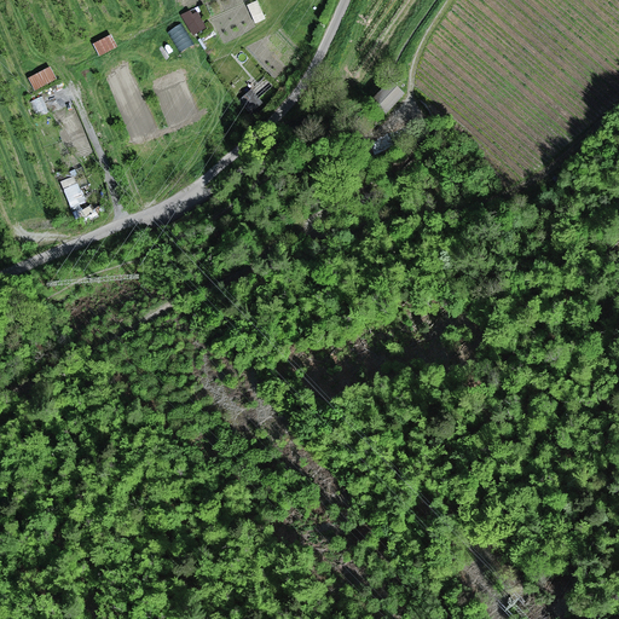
[(190,12),(184,16),(194,33),(204,27),(197,13),(192,16),(190,12)]
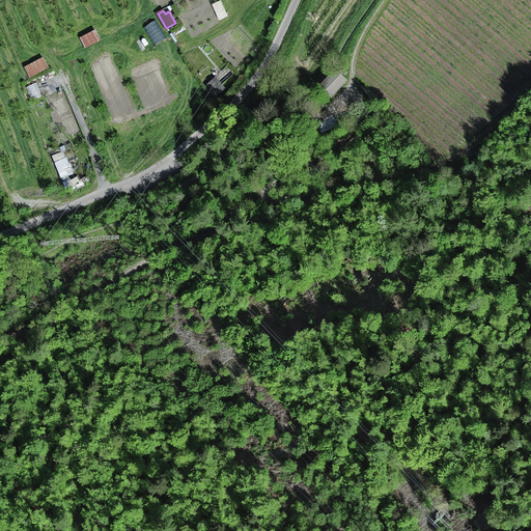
[(100,39),(95,30),(81,37),(86,47),(100,39)]
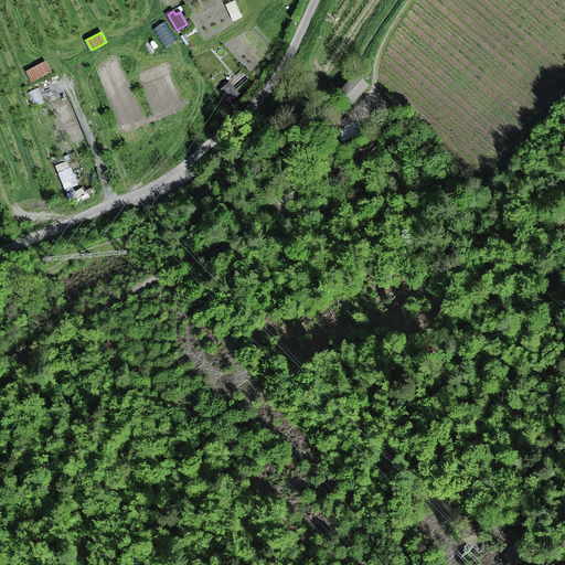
[(50,72),(45,63),(28,71),(32,81),(50,72)]
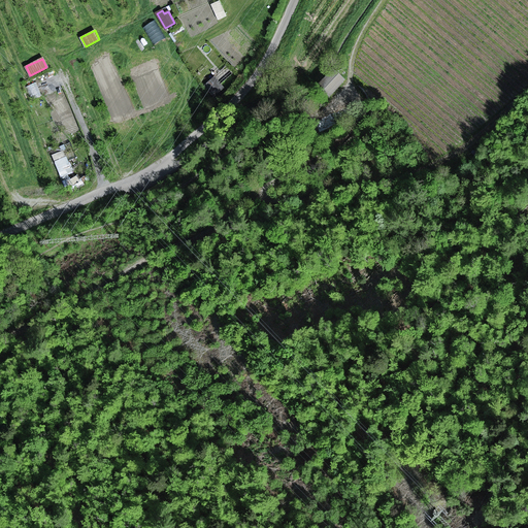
[(343,79),(332,69),(319,84),(330,94),(343,79)]
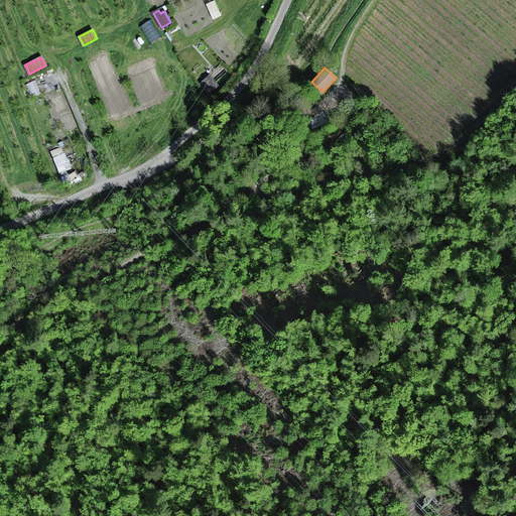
[(218,85),(209,76),(201,84),(210,93),(218,85)]
